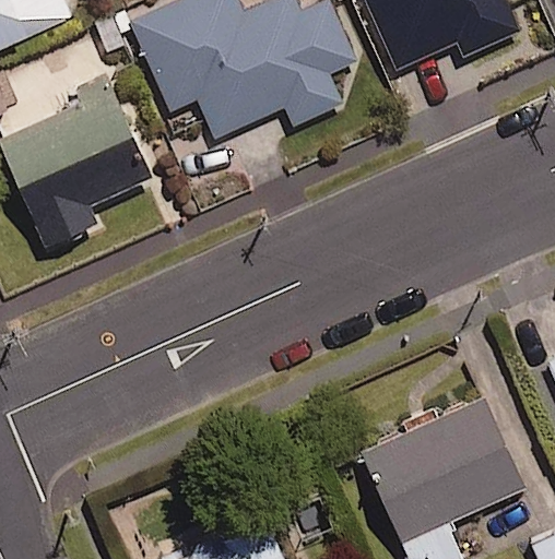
[(0,48),(72,16),(65,0),(0,0),(0,48)]
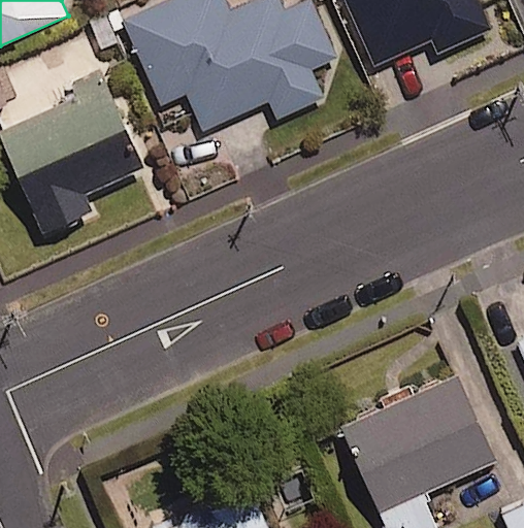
[(223,0),(169,0),(123,21),(160,105),(186,94),(202,131),(269,101),(276,119),(324,98),(312,70),(337,59),(310,0),(304,0),(284,9),(280,0),(253,0),(228,11),(223,0)]
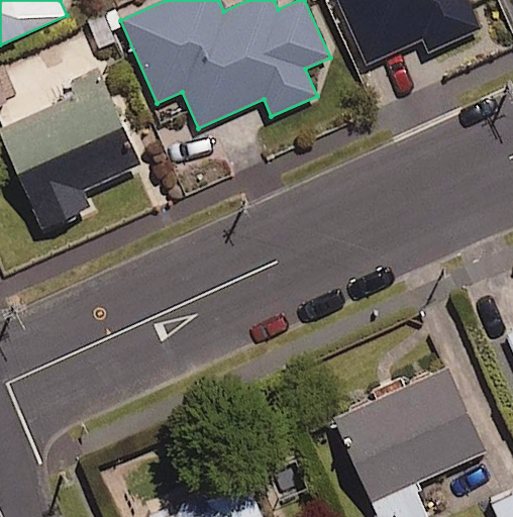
[(141,166),(107,89),(0,136),(42,229),(91,208),(83,192),(141,166)]
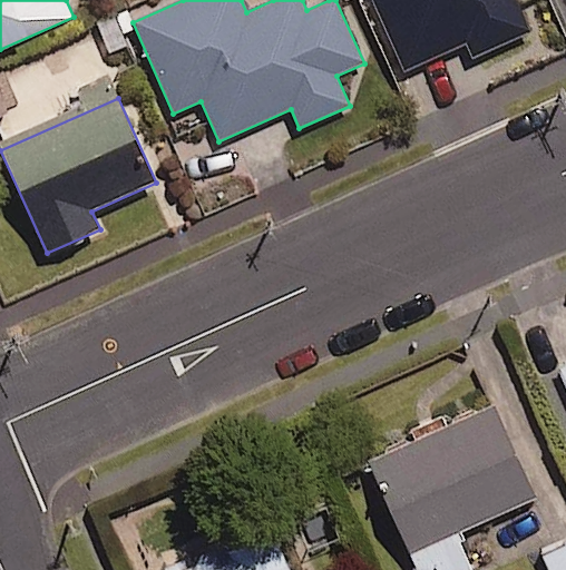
[(565,353),(552,359),(565,393),(565,353)]
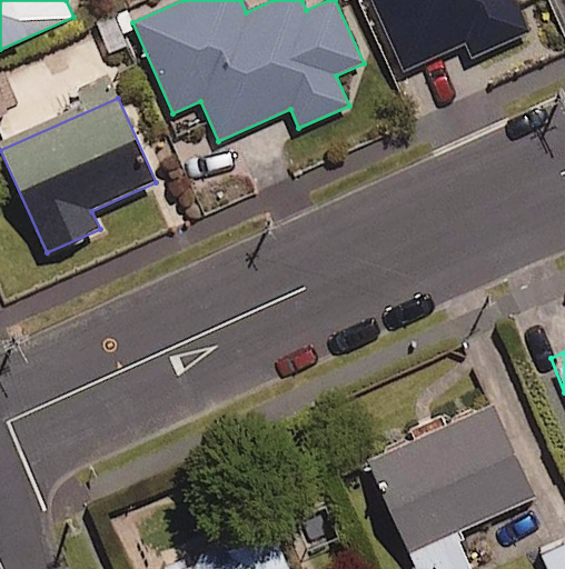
[(485,390),(358,447),(399,541),(527,485),(485,390)]
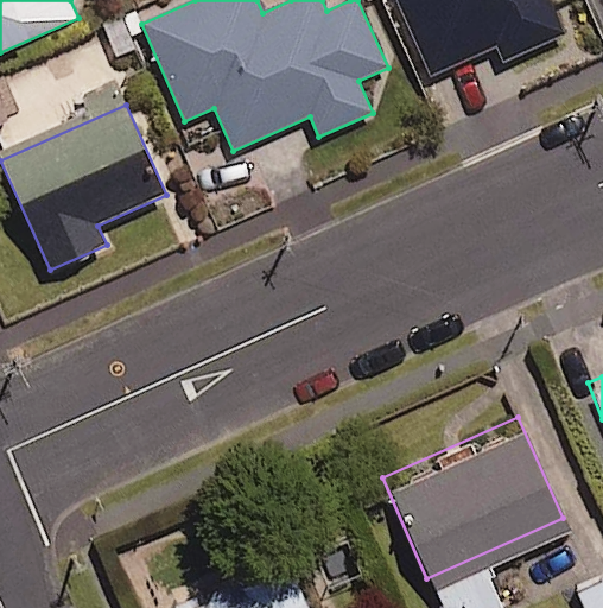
[(303,607),(284,563),(183,607),(303,607)]
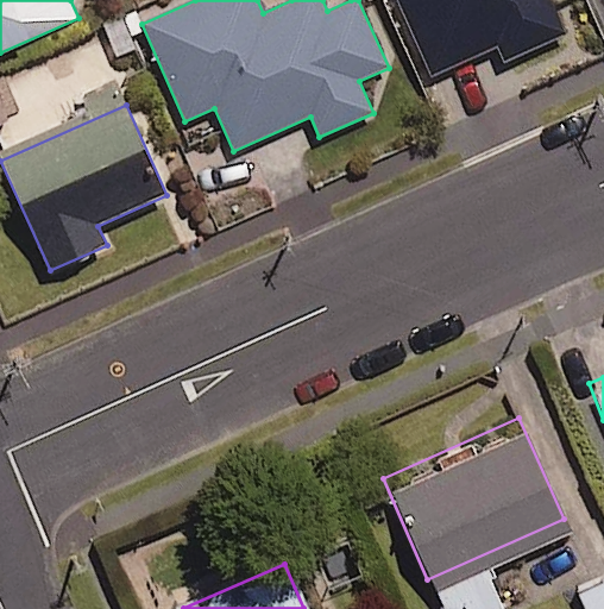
[(603,608),(603,569),(571,584),(582,608),(603,608)]
